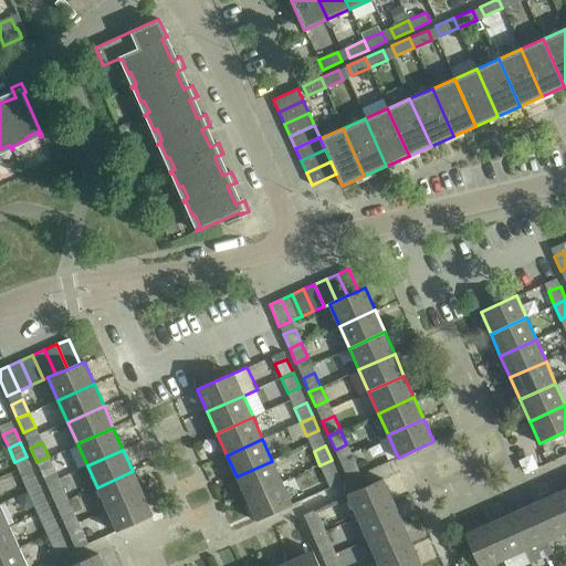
[(54,471),(49,457),(37,462),(43,477),(54,471)]
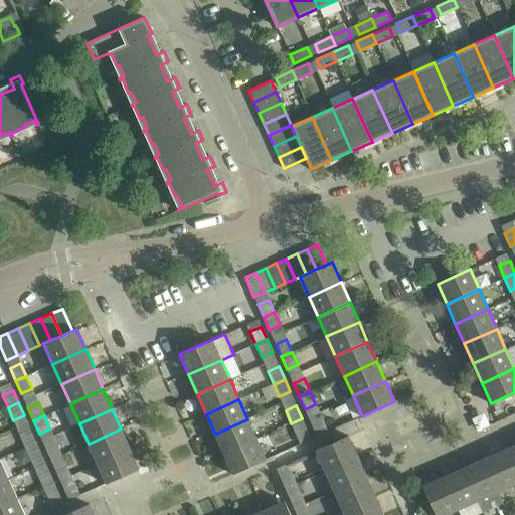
[(308,432),(302,418),(291,423),(297,437),(308,432)]
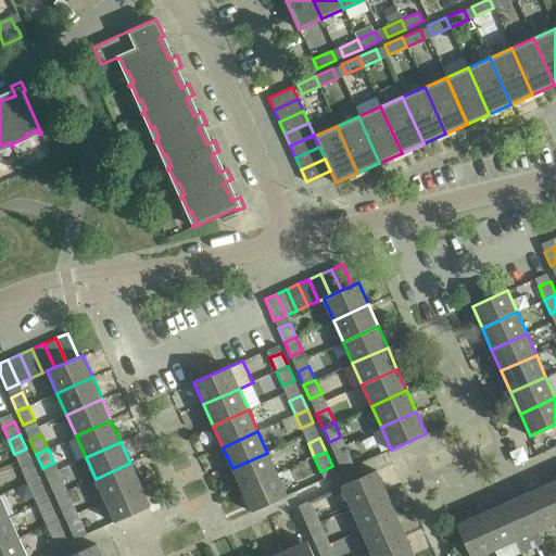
[(342,471),(354,466),(348,452),(336,457),(342,471)]
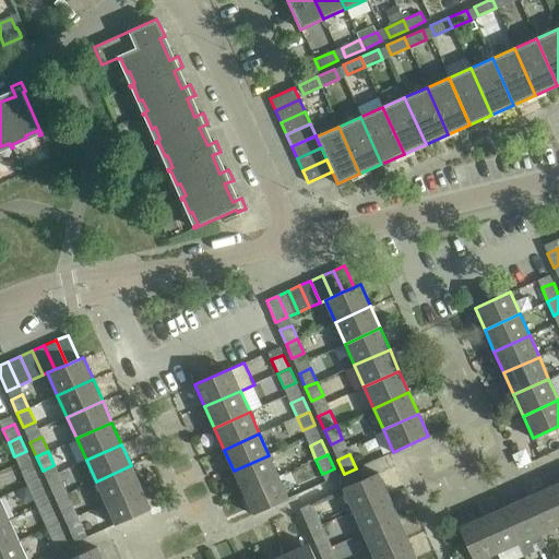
[(278,477),(269,455),(234,471),(244,492),(278,477)]
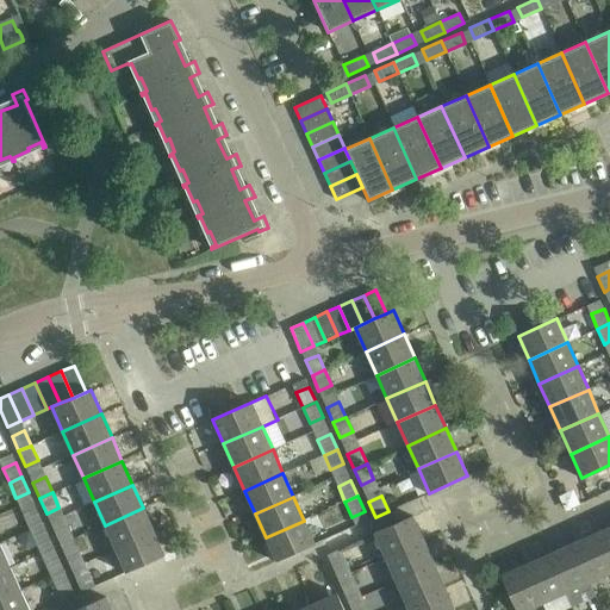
[(143,508),(105,526),(114,548),(154,531),(143,508)]
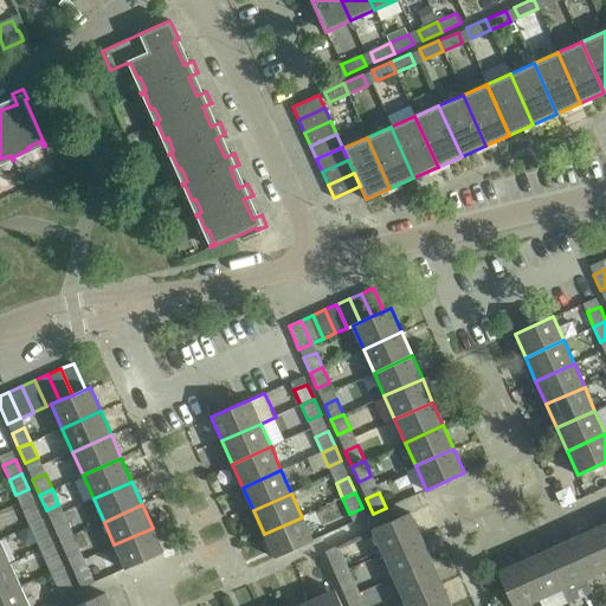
[(43,521),(36,505),(24,511),(30,527),(43,521)]
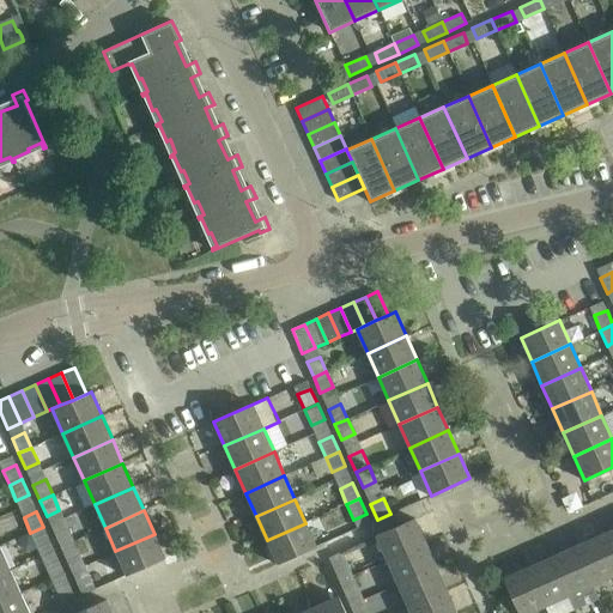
[(414,519),(376,536),(387,560),(425,544),(414,519)]
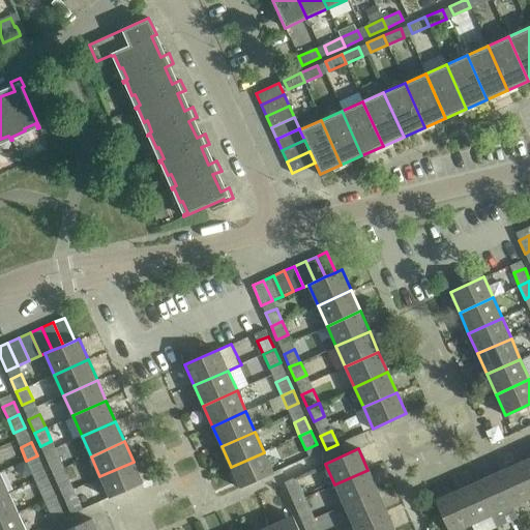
[(273,473),(264,452),(231,467),(240,488),(273,473)]
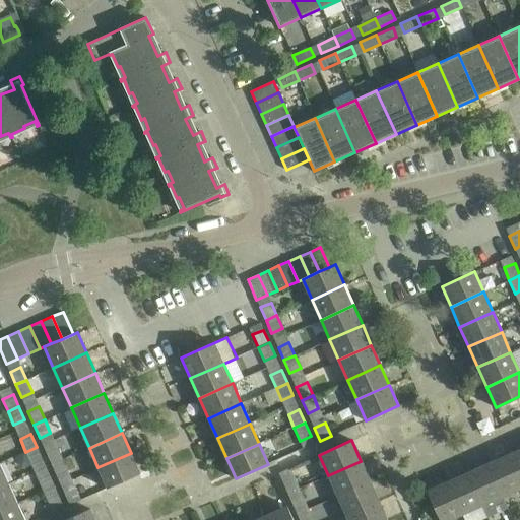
[(43,460),(37,447),(25,452),(31,465),(43,460)]
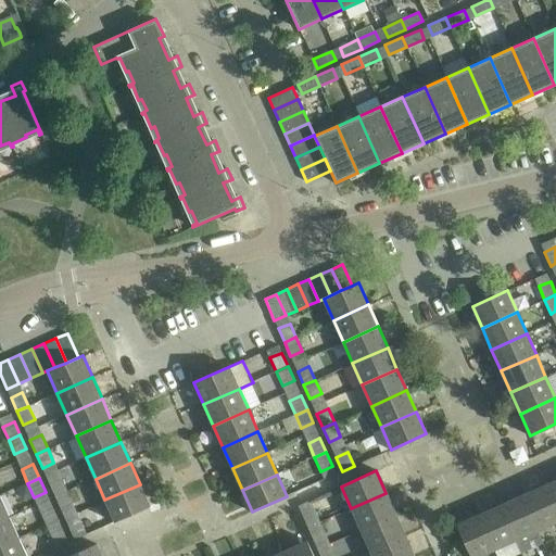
[(49,483),(55,496),(66,492),(61,478),(49,483)]
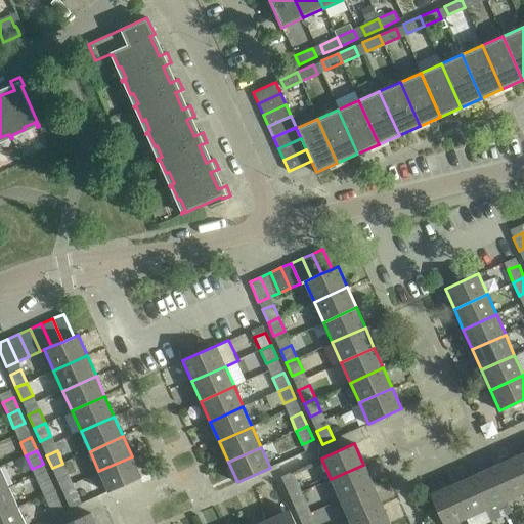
[(523,487),(523,452),(511,459),(523,487)]
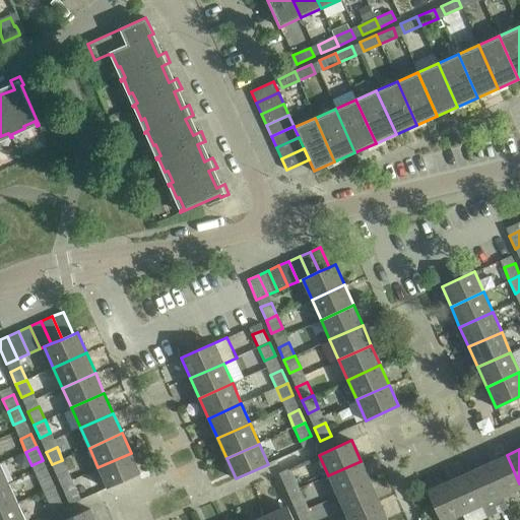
[(131,453),(98,467),(107,489),(140,473),(131,453)]
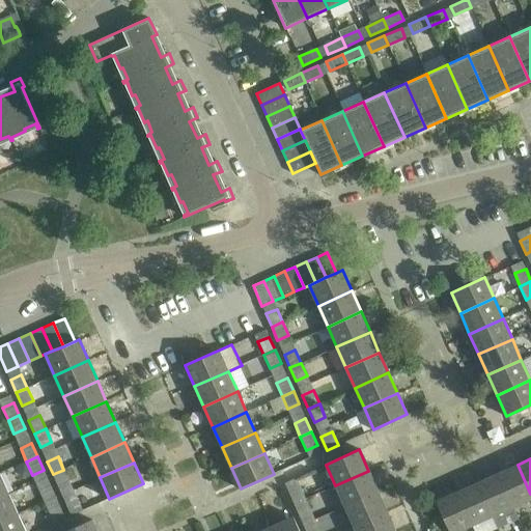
[(512,507),(530,498),(530,494),(518,465),(498,474),(512,507)]
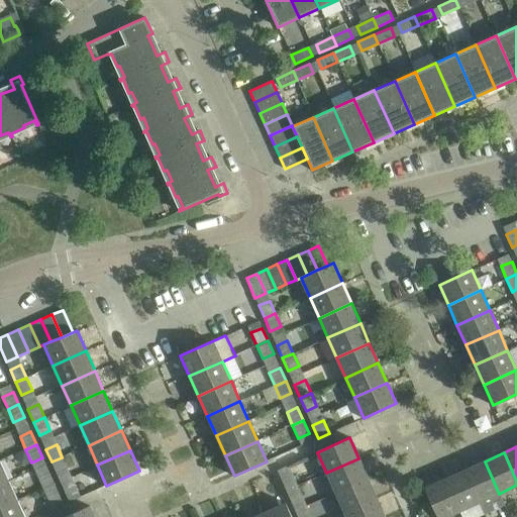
[(68,470),(62,457),(52,461),(57,475),(68,470)]
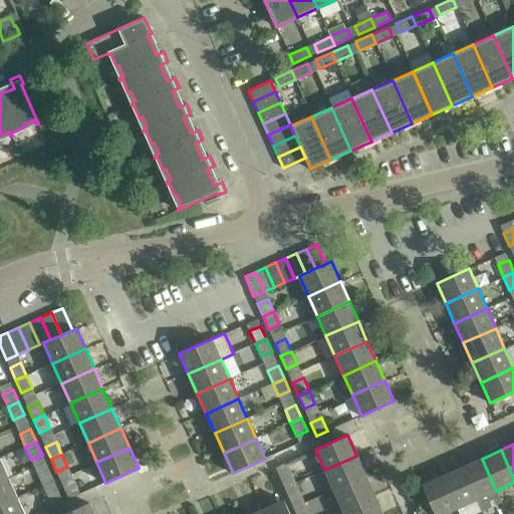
[(356,456),(324,470),(333,490),(365,475),(356,456)]
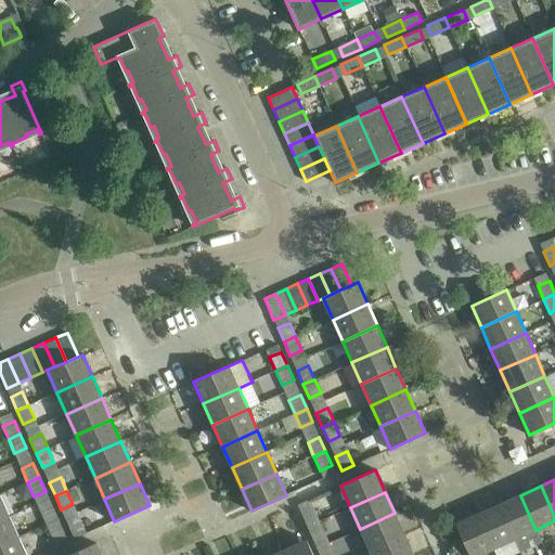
[(499,505),(514,540),(536,530),(520,495),(499,505)]
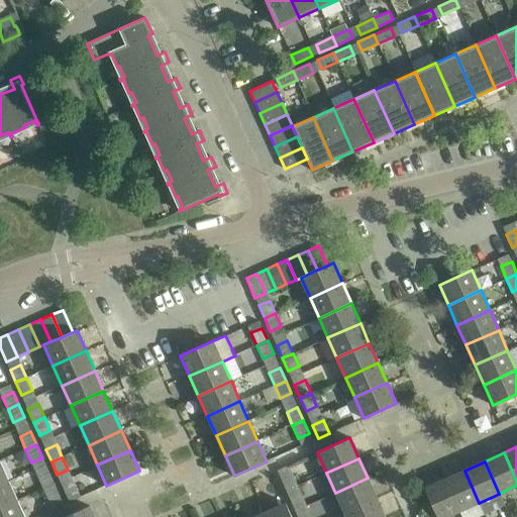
[(459,512),(479,503),(464,471),(444,479),(459,512)]
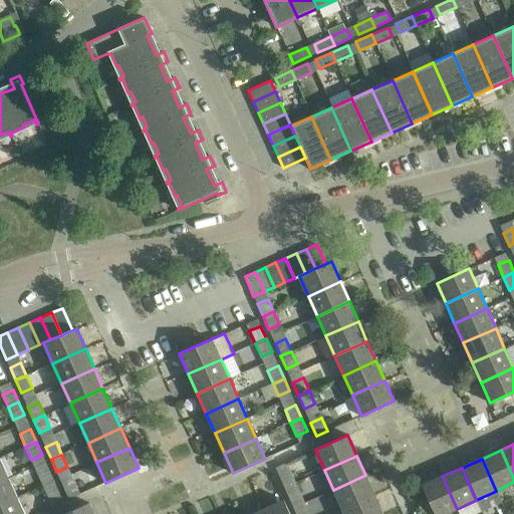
[(54,481),(48,469),(37,474),(43,486),(54,481)]
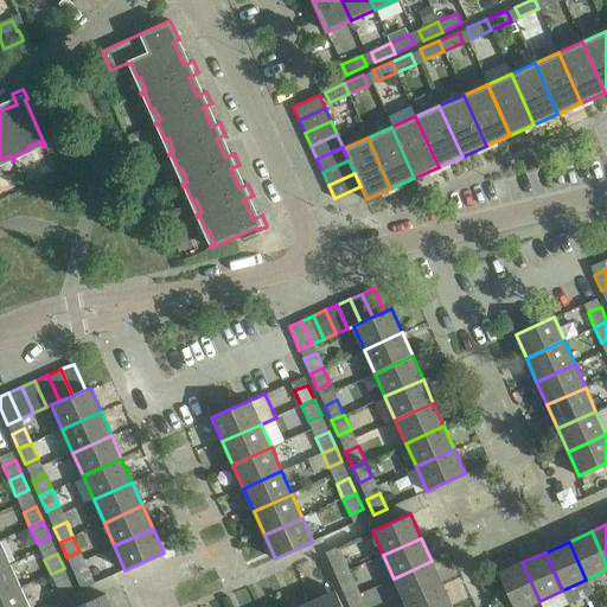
[(330,561),(336,576),(349,570),(342,555),(330,561)]
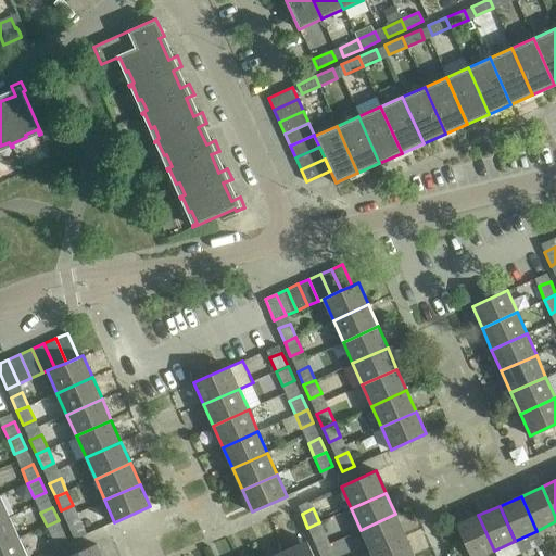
[(395,514),(361,530),(370,551),(405,535),(395,514)]
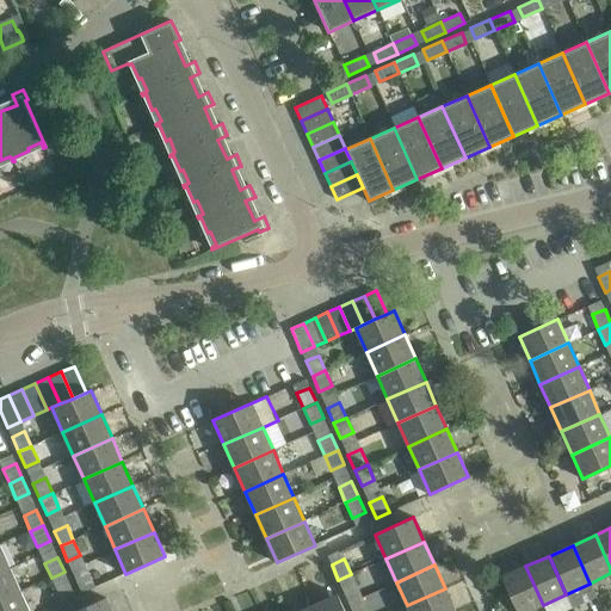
[(501,576),(516,610),(528,610),(543,605),(525,566),(501,576)]
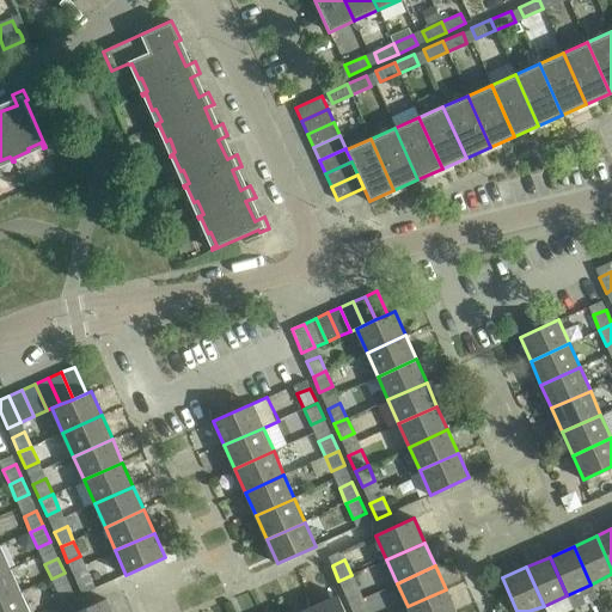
[(0,601),(20,593),(10,569),(0,573),(0,601)]
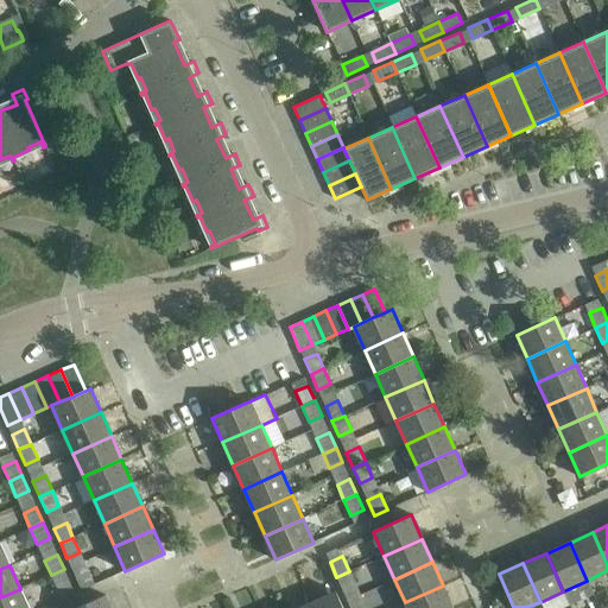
[(71,584),(64,569),(51,575),(58,590),(71,584)]
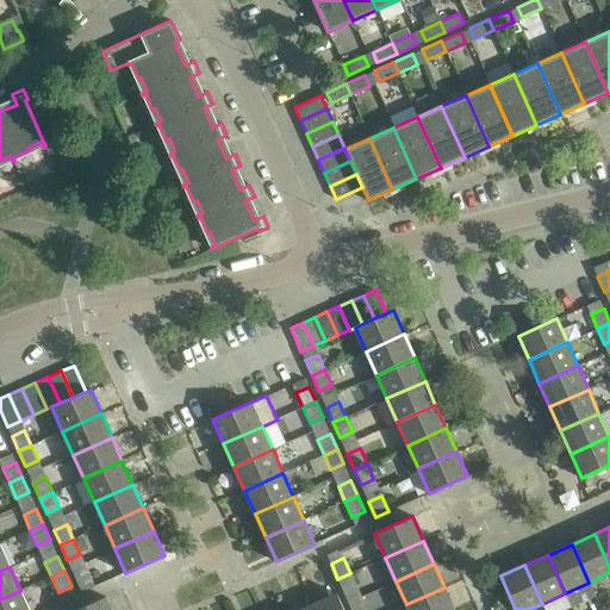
[(81,592),(94,586),(87,572),(75,577),(81,592)]
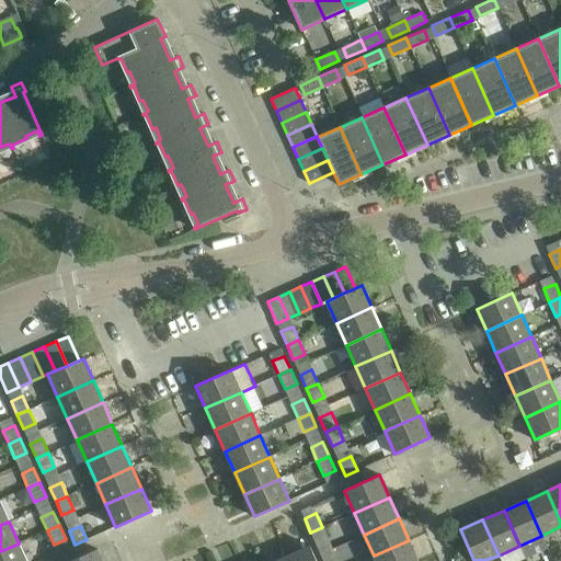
[(329,541),(322,527),(310,533),(317,546),(329,541)]
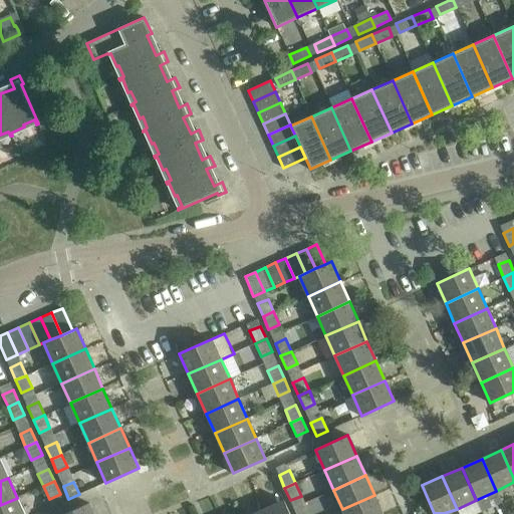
[(382,513),(374,495),(342,509),(343,513),(382,513)]
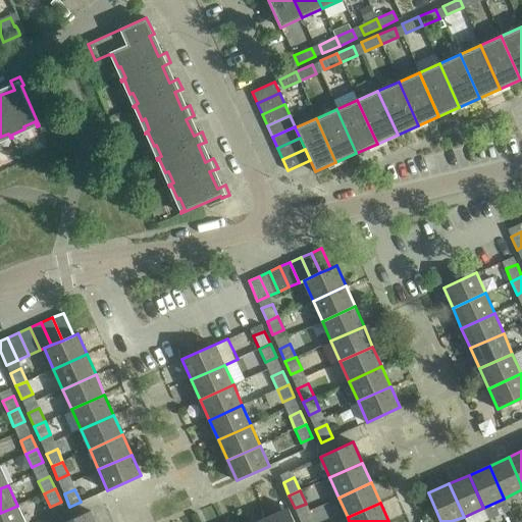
[(0,521),(23,521),(17,506),(0,513),(0,521)]
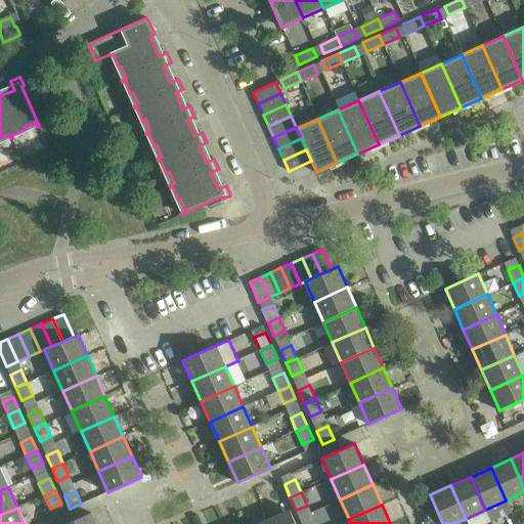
[(270,519),(272,523),(295,523),(289,510),(270,519)]
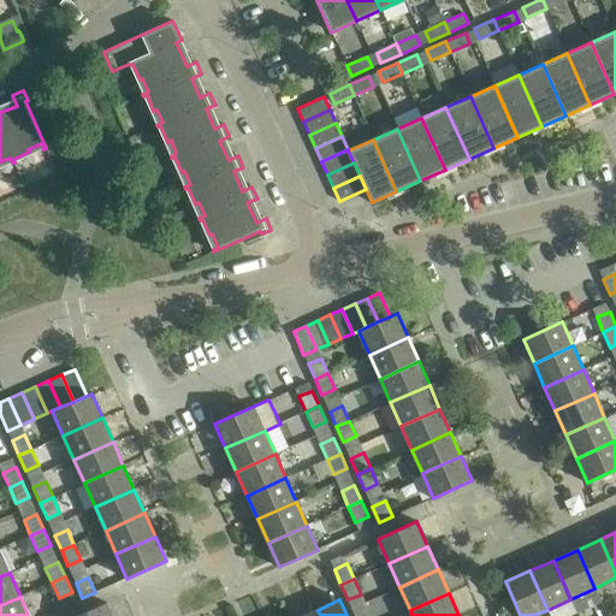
[(112,615),(107,603),(78,615),(112,615)]
